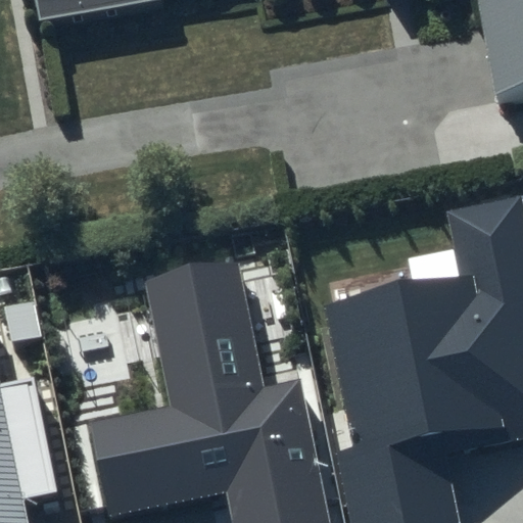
[(44,0),(38,1),(42,39),(165,20),(161,0),(44,0)]
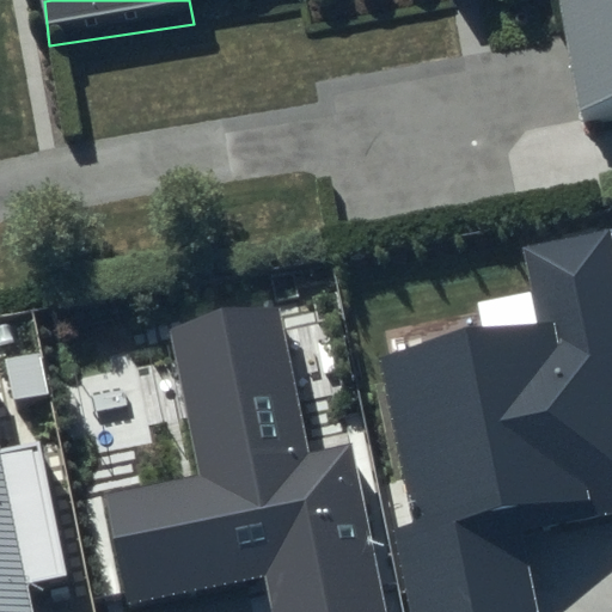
[(611,0),(557,0),(582,136),(611,129),(611,0)]
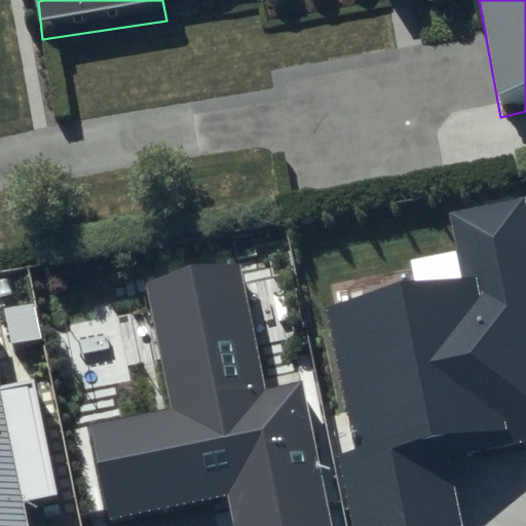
[(525,207),(524,196),(447,212),(461,277),(329,309),(360,451),(339,457),(354,525),(464,525),(450,462),(525,443),(525,207)]
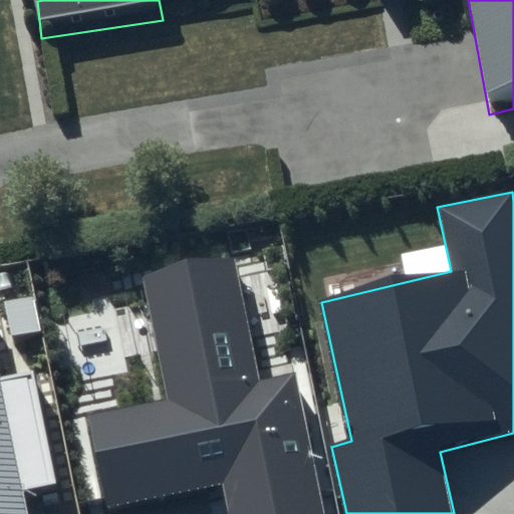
[(235,262),(142,281),(168,398),(86,415),(106,509),(221,485),(227,513),(324,513),(292,371),(259,377),(235,262)]
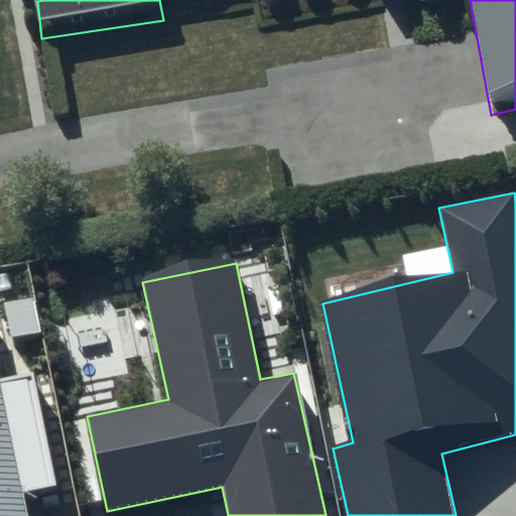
[(0,515),(29,515),(24,495),(59,485),(29,372),(0,376),(0,515)]
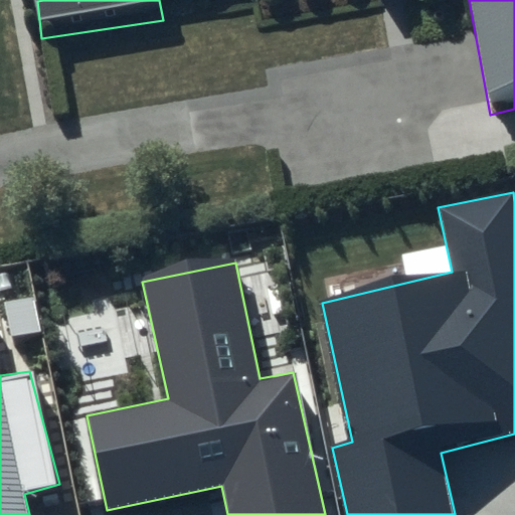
All buildings are outlined.
